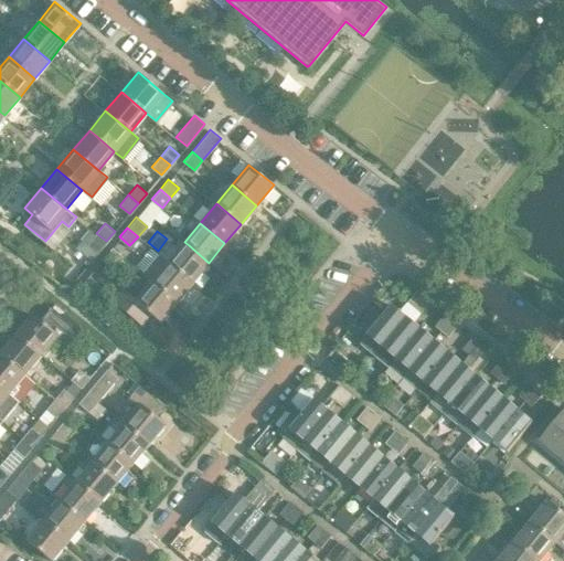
[(87,243),(97,251),(106,241),(96,233),(87,243)]
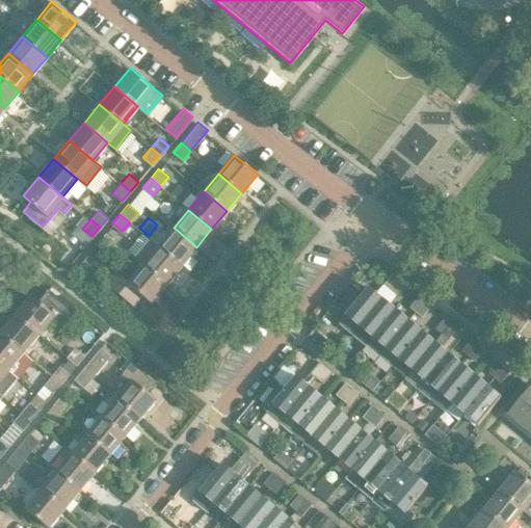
[(196,247),(178,231),(174,228),(158,245),(181,265),(196,247)]
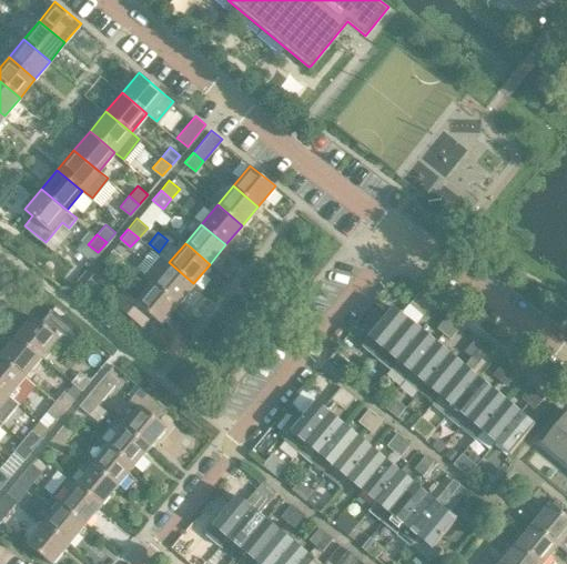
[(123,257),(122,255),(112,248),(104,258),(114,267),(123,257)]
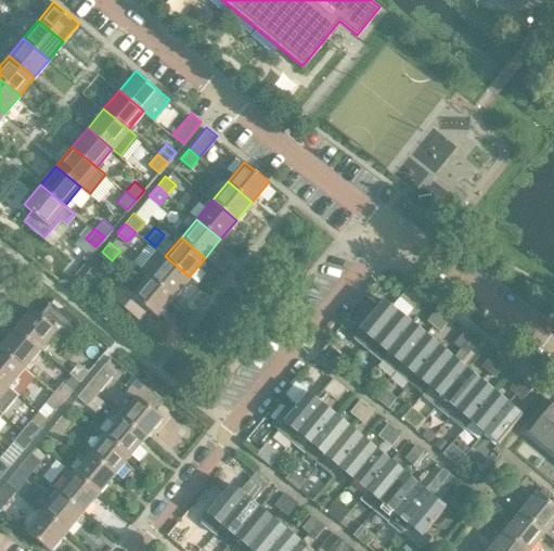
[(174,296),(189,277),(165,256),(154,248),(139,267),(174,296)]
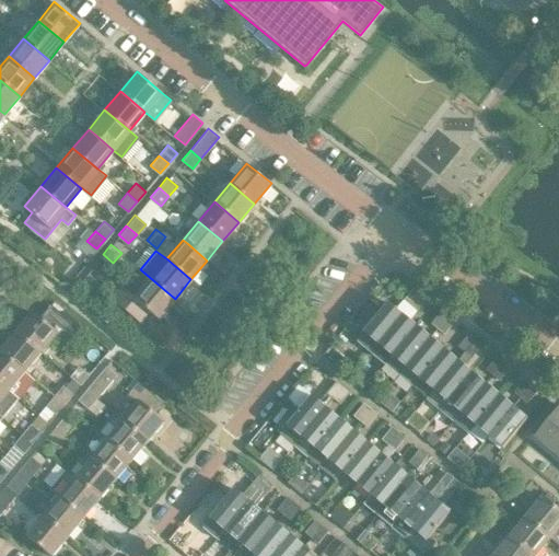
[(149,309),(160,317),(175,299),(140,269),(125,289),(118,284),(109,294),(140,320),(149,309)]
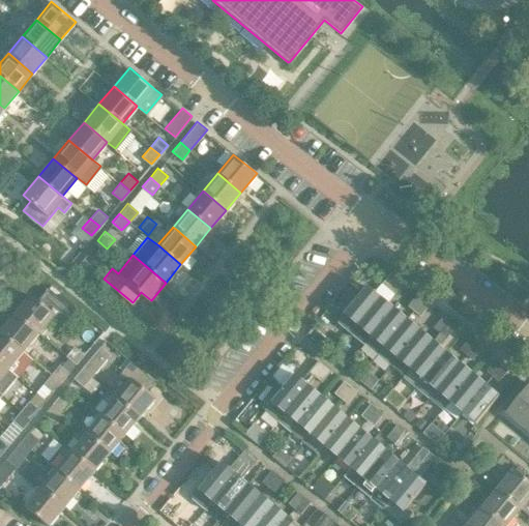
[(83,258),(75,269),(89,281),(98,269),(83,258)]
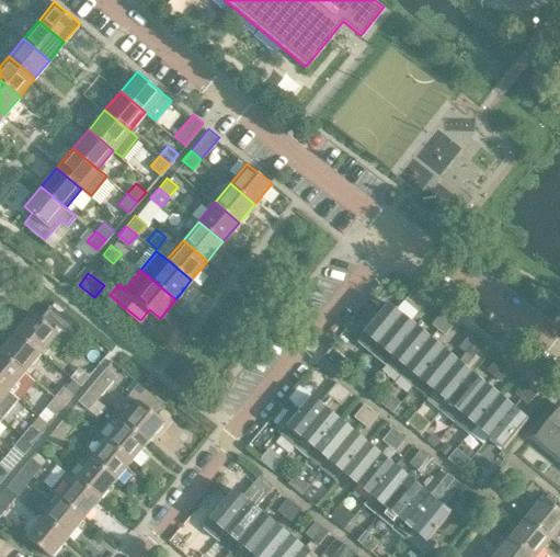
[(410,304),(420,291),(414,286),(403,298),(410,304)]
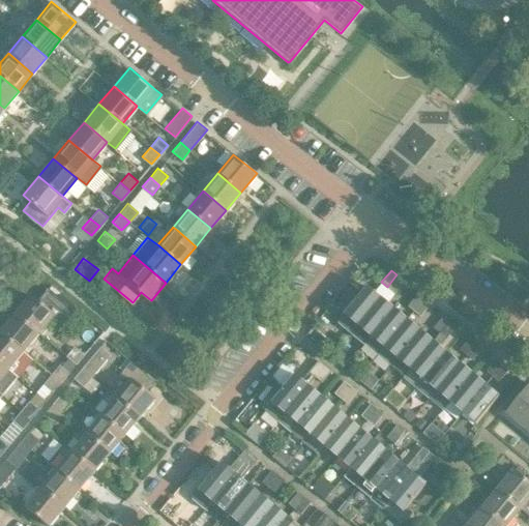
[(397,274),(387,287),(393,292),(404,281),(397,274)]
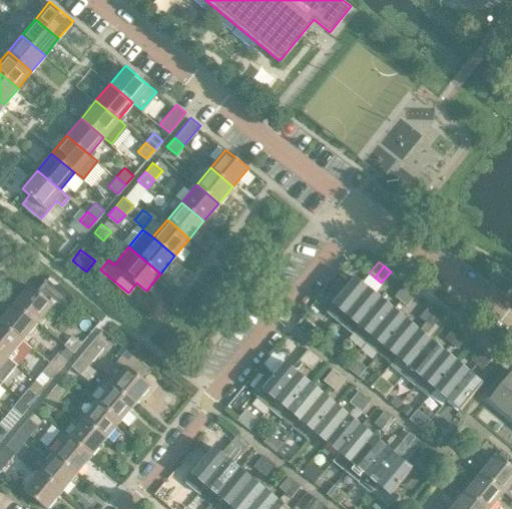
[(340,320),(368,286),(355,275),(326,310),(340,320)]
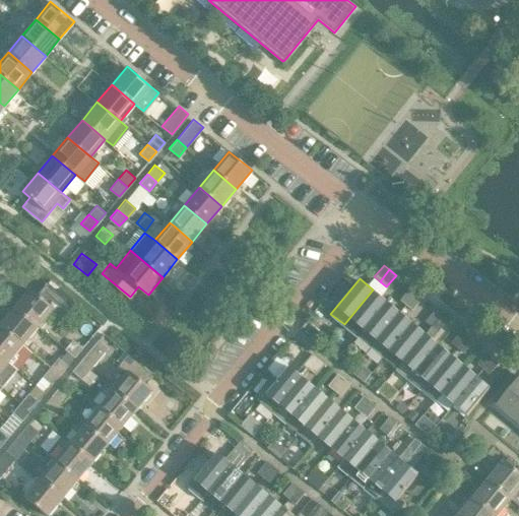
[(51,309),(58,315),(68,303),(45,283),(37,293),(30,287),(15,306),(38,324),(51,309)]
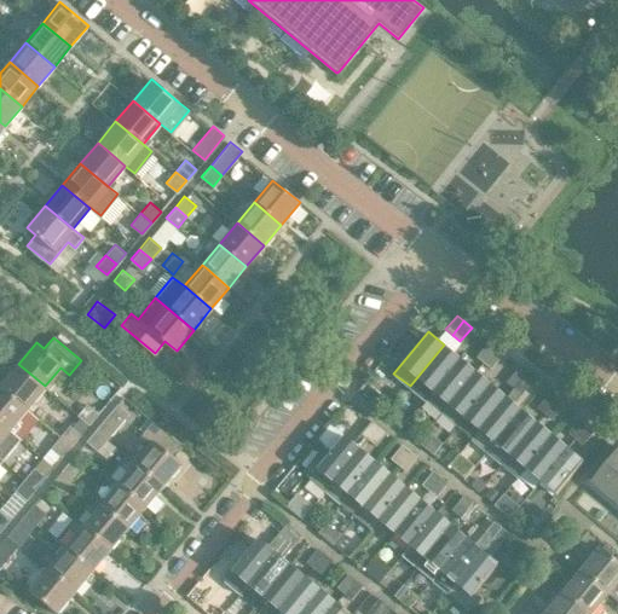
[(483,360),(495,346),(487,341),(475,354),(483,360)]
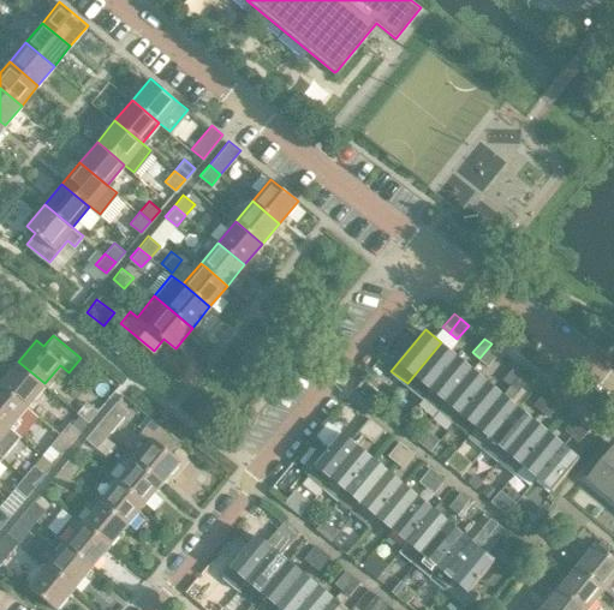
[(422,396),(457,356),(441,342),(407,383),(422,396)]
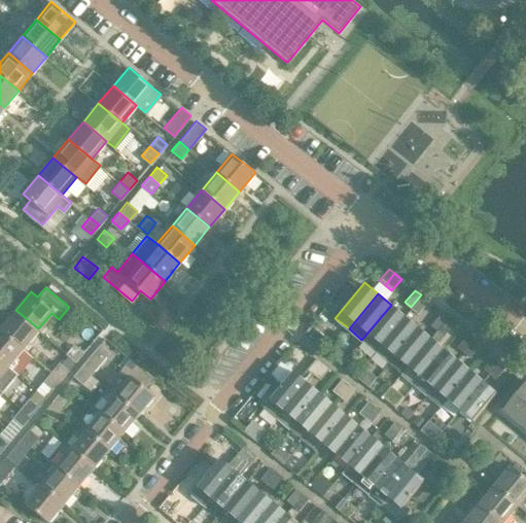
[(421,294),(411,307),(417,312),(427,301),(421,294)]
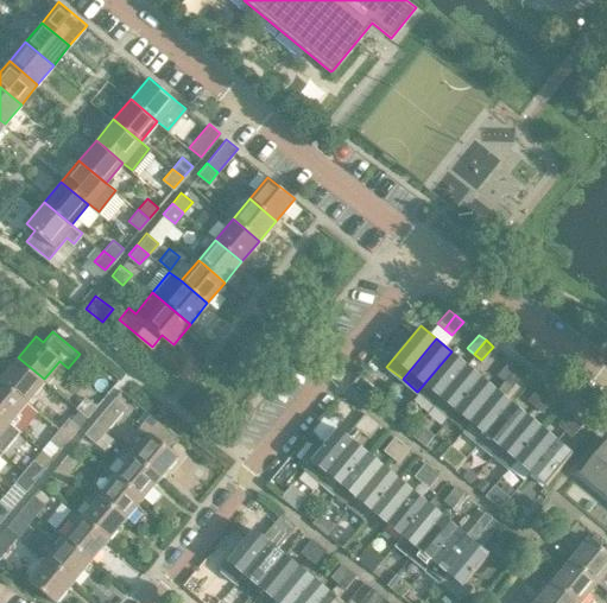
[(432,404),(466,363),(451,351),(417,392),(432,404)]
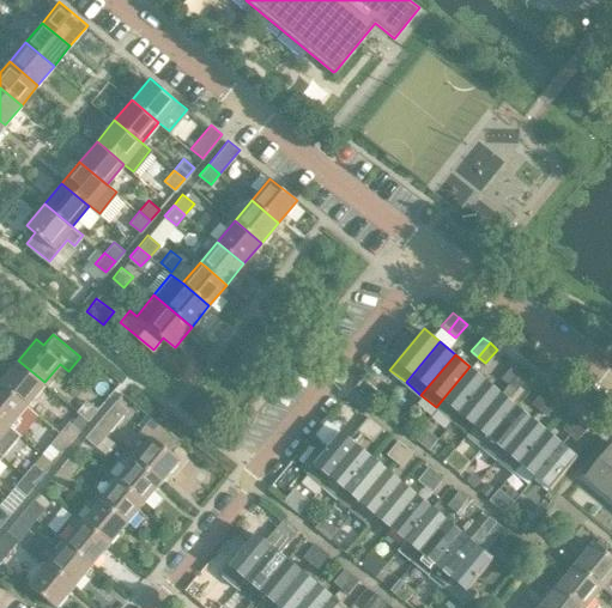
[(26,403),(44,382),(18,360),(0,381),(26,403)]
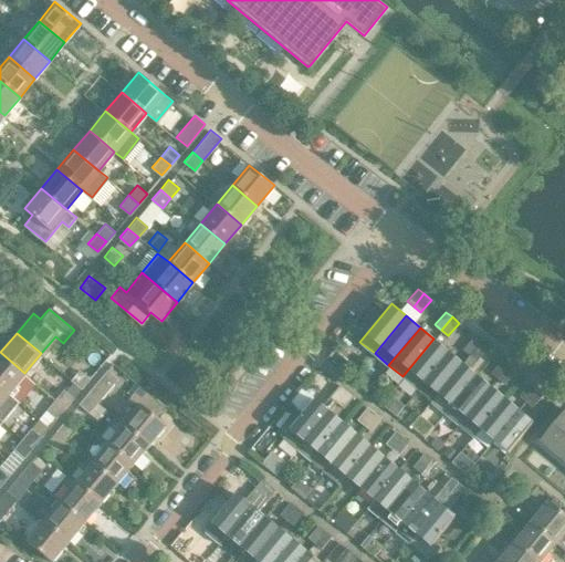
[(469,353),(480,341),(473,335),(462,347),(469,353)]
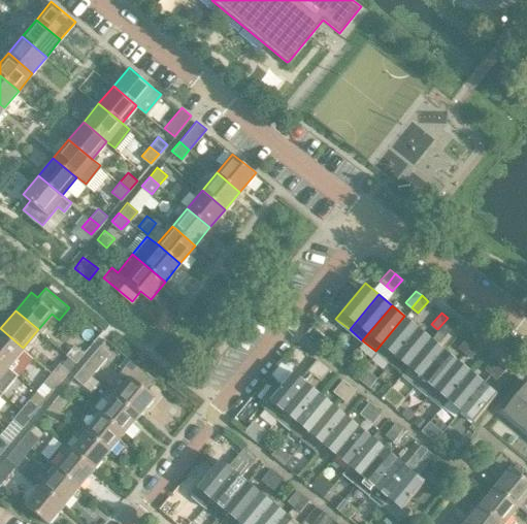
[(389,362),(418,327),(404,316),(375,351),(389,362)]
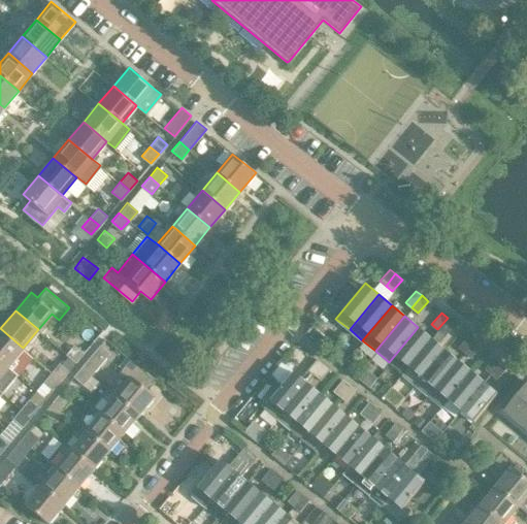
[(448,318),(437,329),(443,334),(454,323),(448,318)]
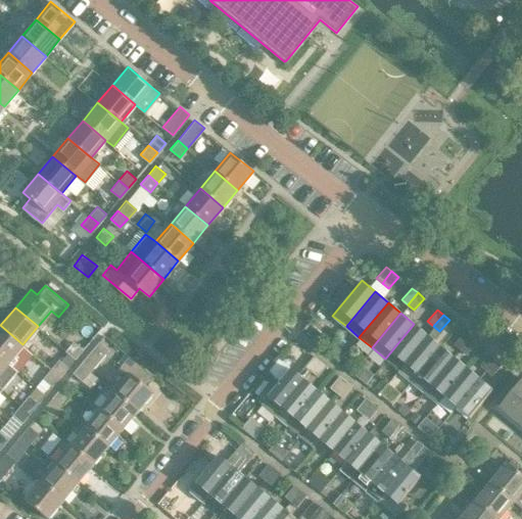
[(398,369),(427,334),(414,324),(385,359),(398,369)]
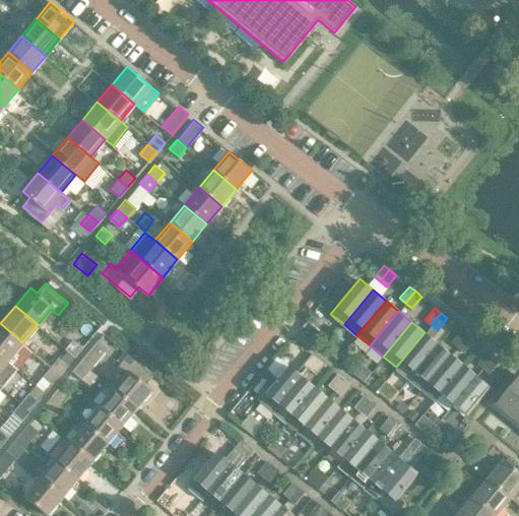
[(0,353),(7,360),(22,342),(0,323),(0,353)]
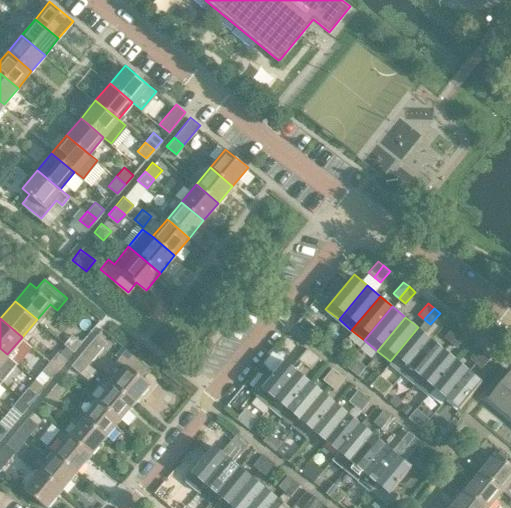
[(320,321),(313,328),(323,337),(329,329),(320,321)]
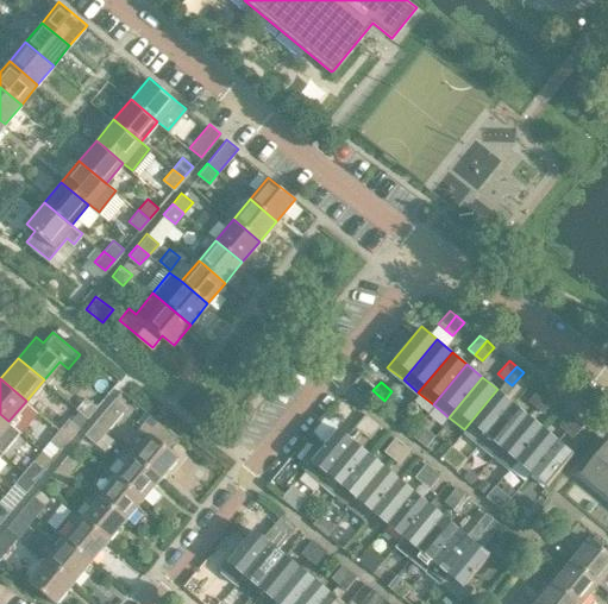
[(534,404),(546,390),(539,385),(528,398),(534,404)]
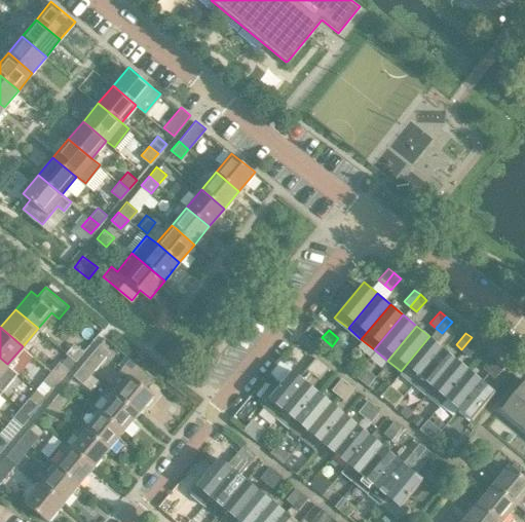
[(413,382),(443,347),(429,336),(401,371),(413,382)]
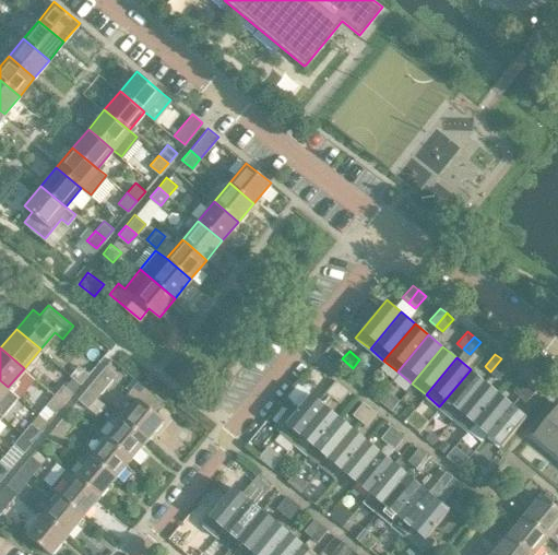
[(501,358),(490,372),(498,377),(509,365),(501,358)]
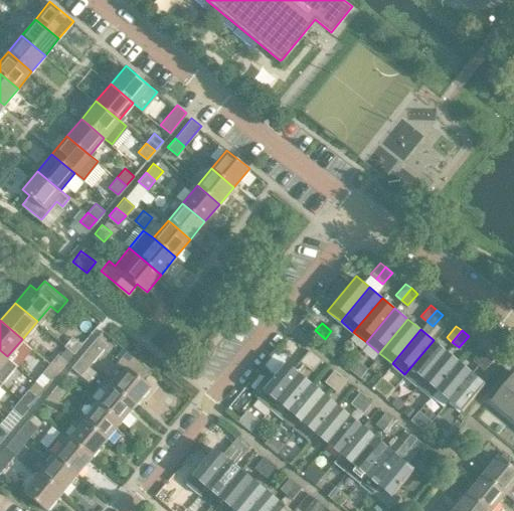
[(81,342),(72,334),(64,344),(73,352),(81,342)]
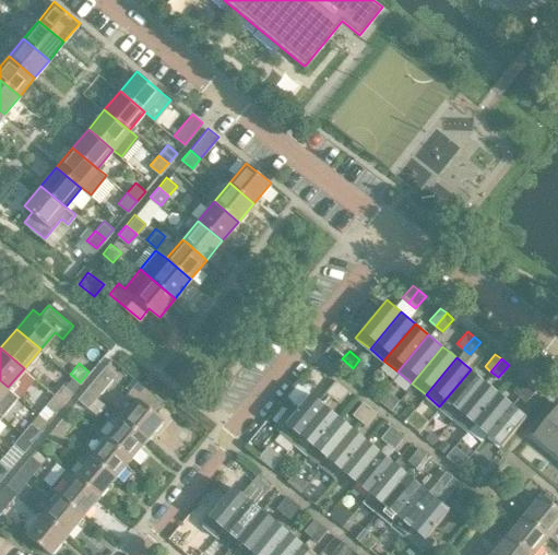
[(86,388),(96,397),(116,373),(106,364),(86,388)]
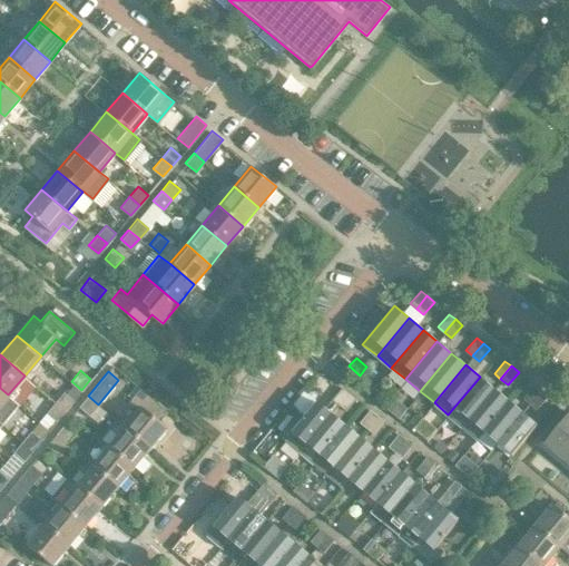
[(321,372),(312,383),(321,391),(330,380),(321,372)]
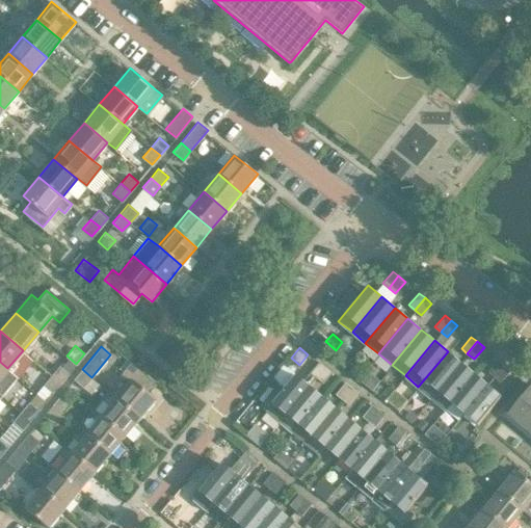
[(431,397),(460,362),(448,351),(418,387),(431,397)]
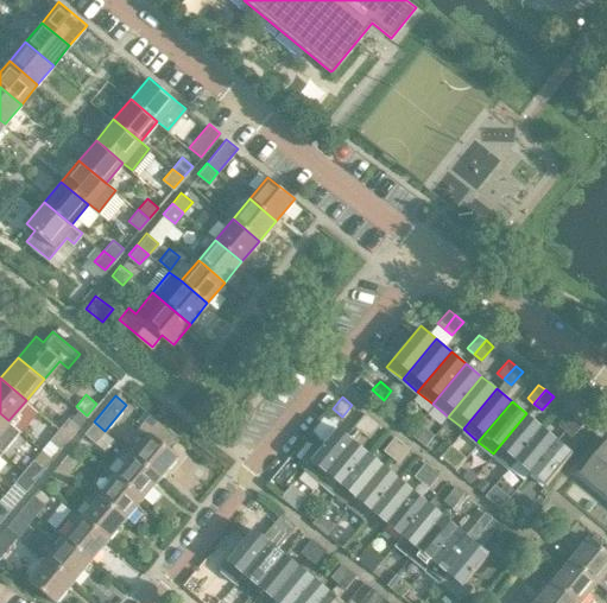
[(404,407),(396,418),(410,430),(419,420),(404,407)]
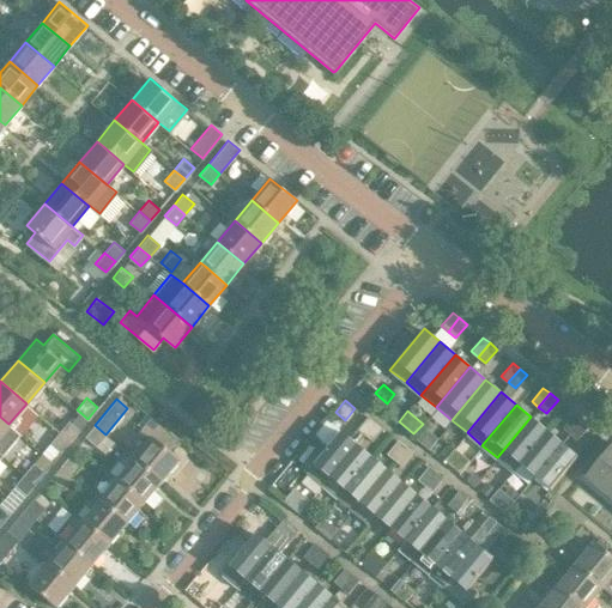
[(569,432),(581,418),(574,413),(563,426),(569,432)]
